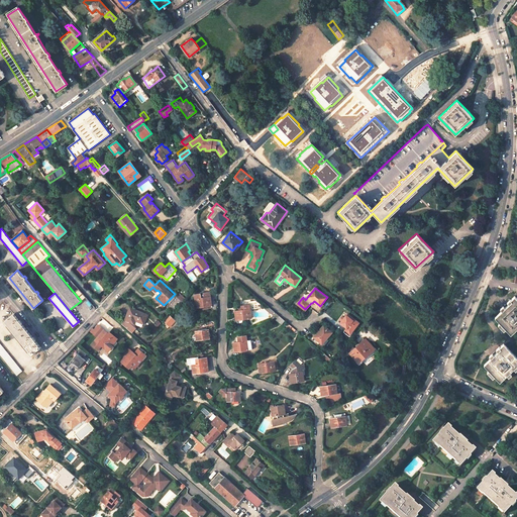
[(510,333),(516,326),(516,298),(514,295),(510,299),(511,301),(504,307),(494,316),(510,333)]
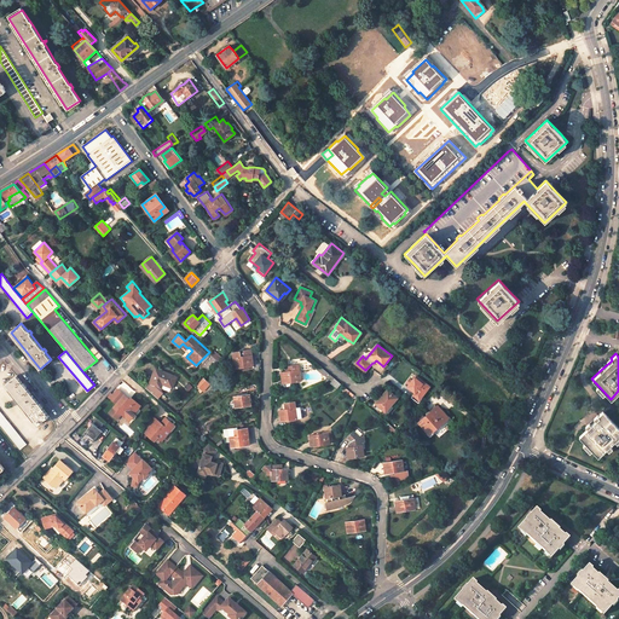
[(219,360),(212,354),(201,365),(208,372),(219,360)]
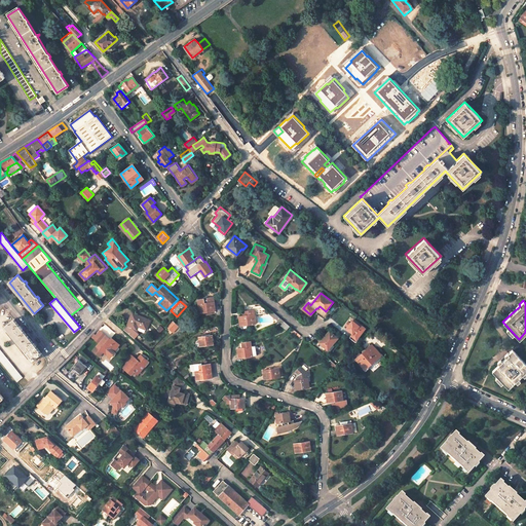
[(198,304),(200,313),(216,310),(215,301),(198,304)]
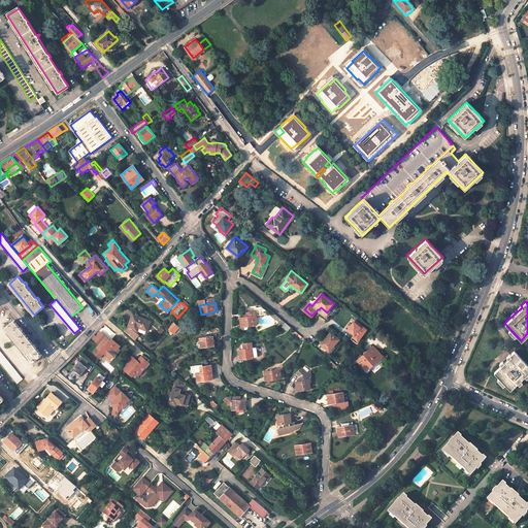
[(244,317),(239,318),(240,327),(257,325),(255,311),(245,312),(246,317),(244,317)]
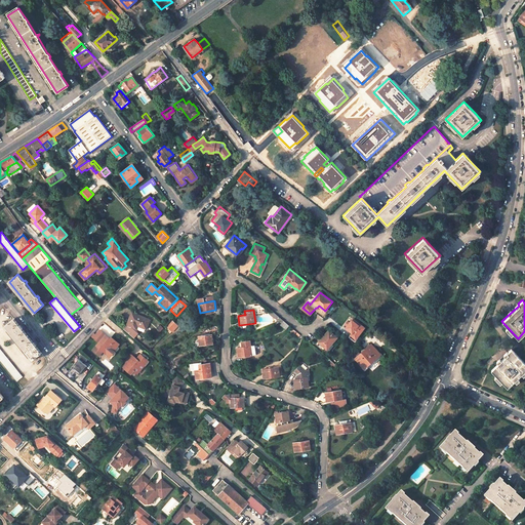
[(280,321),(283,320),(273,311),(269,312),(275,318),(276,317),(280,321)]
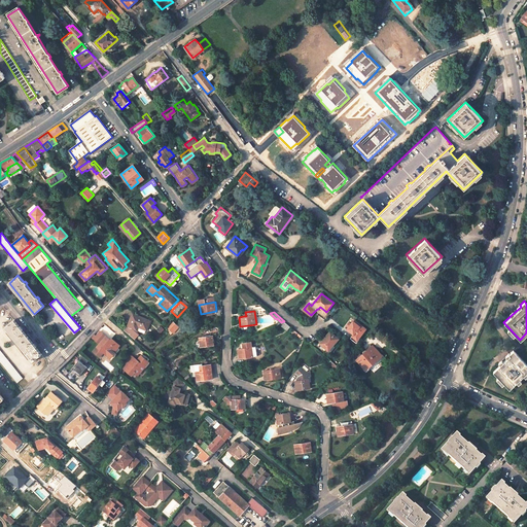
[(132,313),(128,326),(125,329),(135,339),(138,334),(137,329),(138,326),(147,329),(150,320),(132,313)]
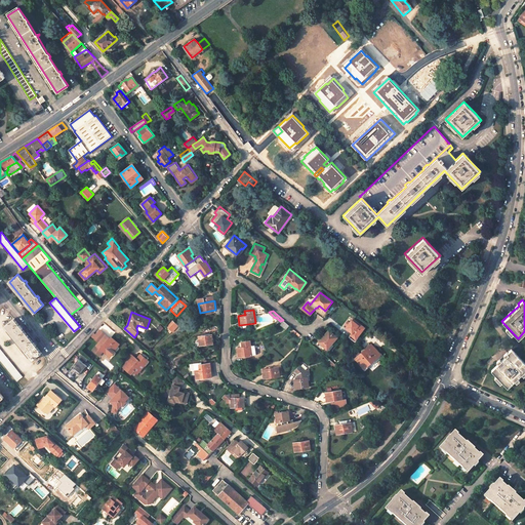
[(5,326),(33,360),(42,352),(14,318),(5,326)]
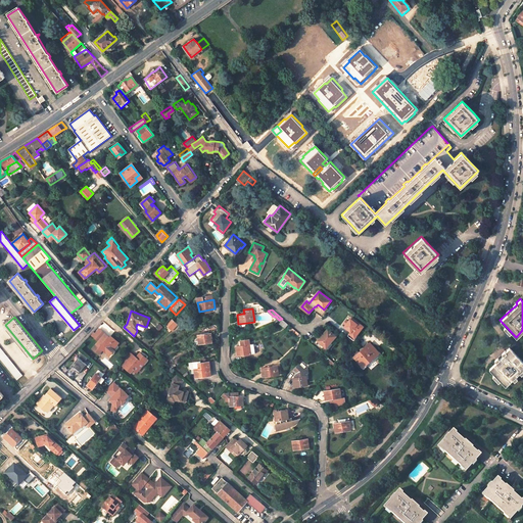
[(363,326),(350,317),(347,322),(345,320),(343,323),(345,324),(343,326),(349,331),(346,335),(351,339),(363,326)]
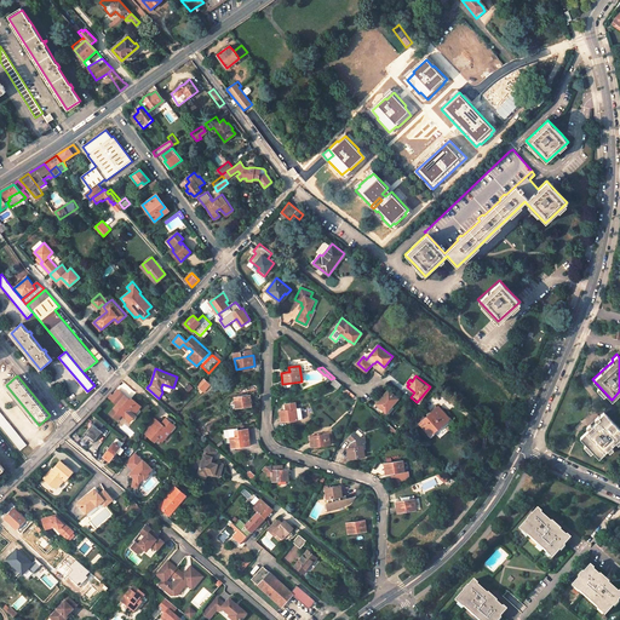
[(205,379),(199,385),(204,391),(210,385),(205,379)]
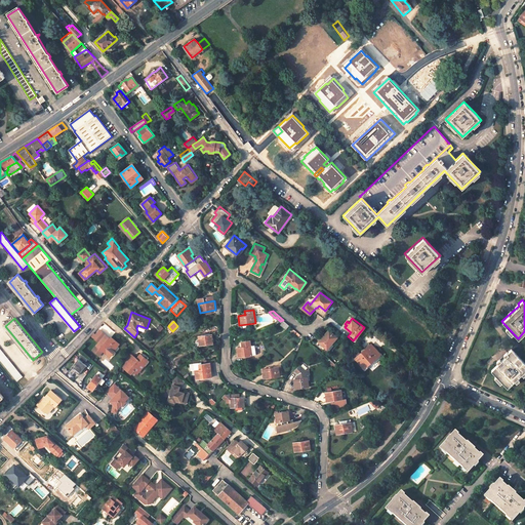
[(332,342),(337,336),(328,329),(318,340),(326,348),(331,341),(332,342)]
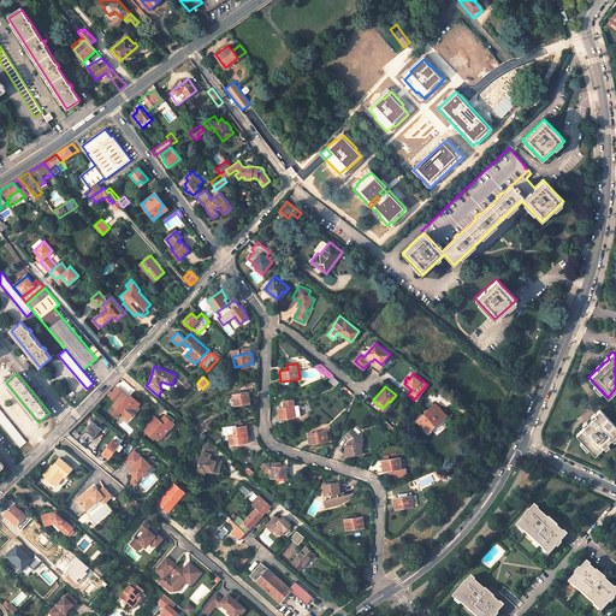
[(119,398),(124,394),(117,388),(112,394),(119,398)]
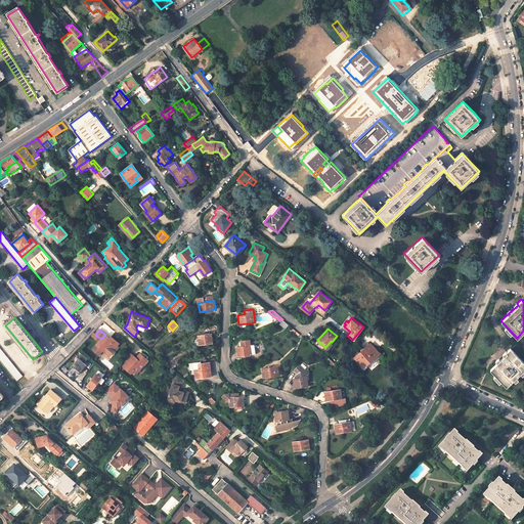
[(100,355),(104,351),(111,356),(115,351),(114,350),(120,344),(112,337),(110,340),(107,338),(108,337),(105,335),(101,339),(95,335),(93,333),(91,335),(98,342),(92,349),(100,355)]
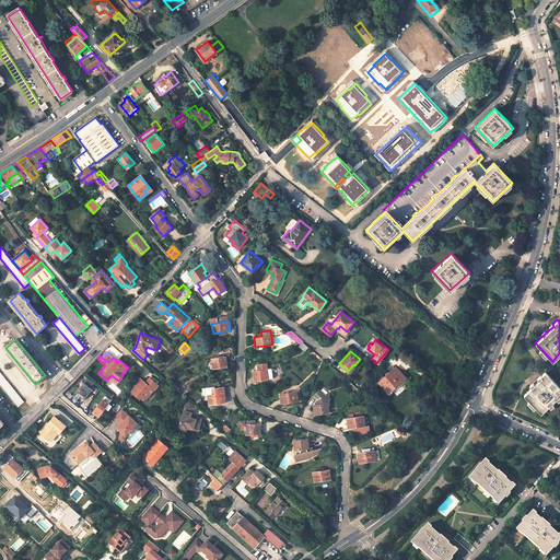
[(226,357),(211,359),(213,368),(228,365),(226,357)]
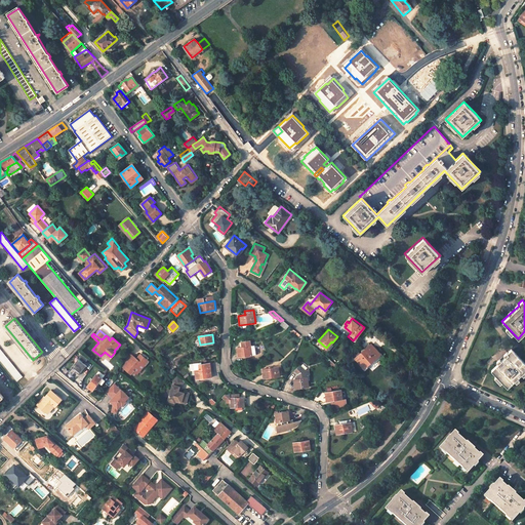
[(255,354),(254,345),(250,346),(249,339),(242,341),(242,347),(236,348),(238,357),(255,354)]
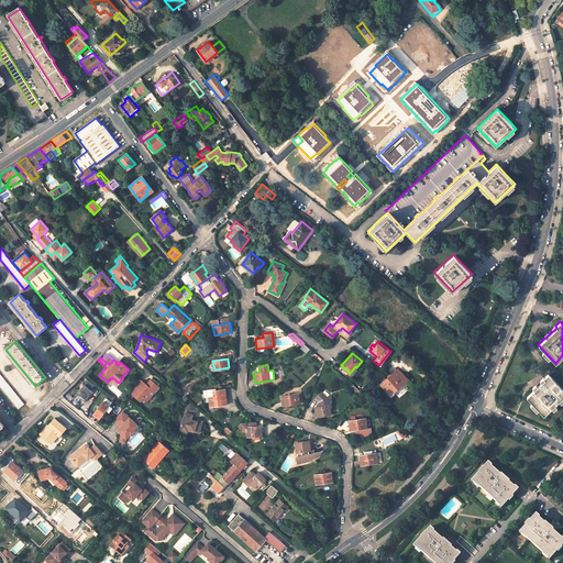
[(397,370),(381,384),(389,395),(406,379),(397,370)]
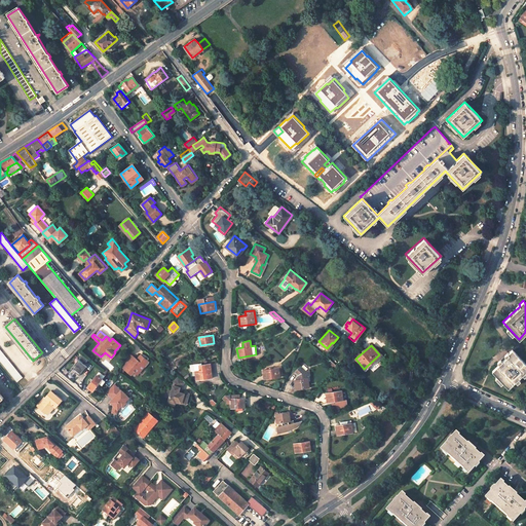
[(0,361),(17,382),(24,377),(0,347),(0,361)]
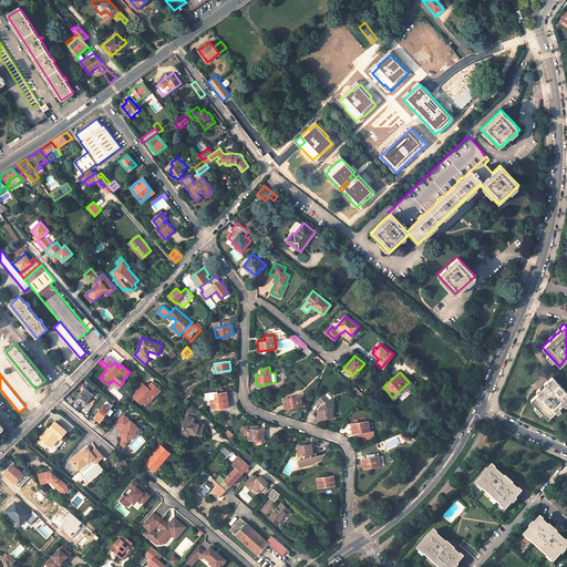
[(547,418),(555,411),(566,401),(566,392),(552,375),(547,380),(549,382),(542,389),(531,399),(547,418)]
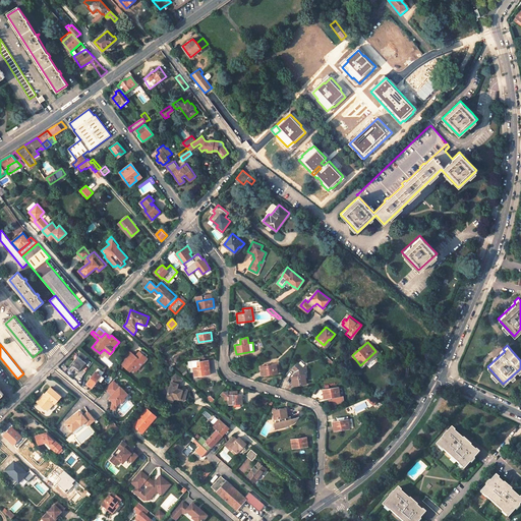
[(129,349),(125,356),(130,361),(135,355),(129,349)]
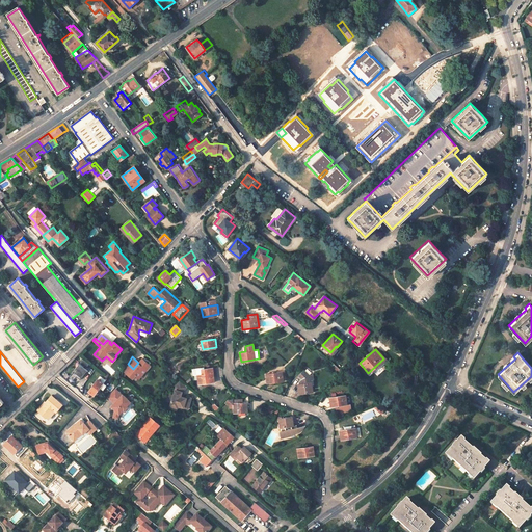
[(89,364),(83,358),(72,372),(76,376),(80,379),(88,370),(86,368),(89,364)]
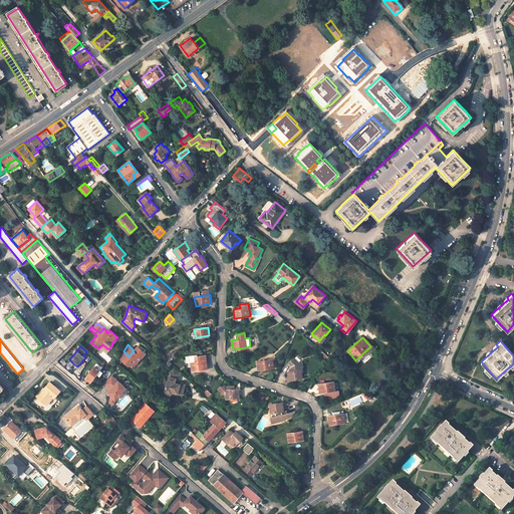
[(142,355),(145,352),(140,348),(136,352),(135,351),(134,350),(129,356),(123,351),(118,358),(129,366),(132,363),(135,366),(142,358),(142,355)]
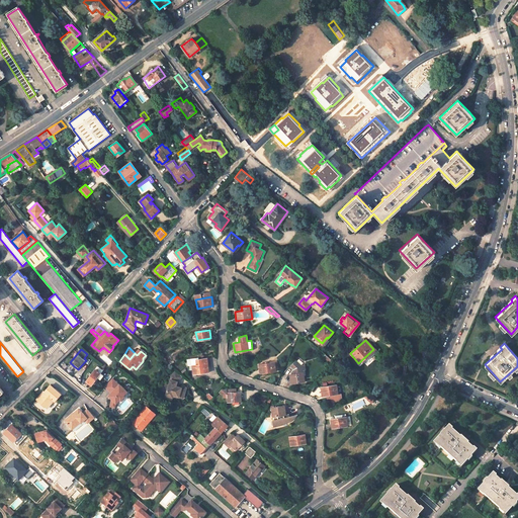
[(191,361),(192,364),(193,373),(209,371),(206,357),(196,359),(191,361)]
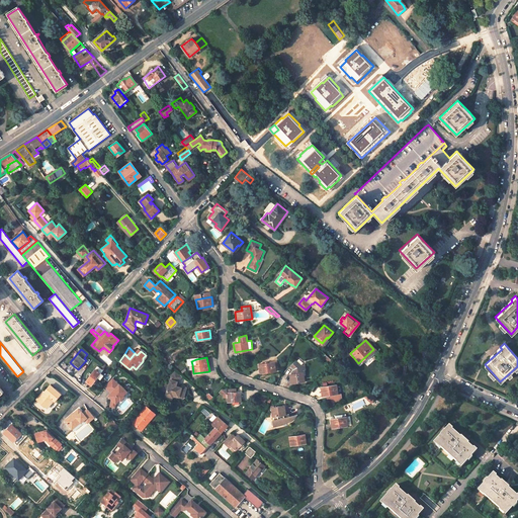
[(293,374),(290,374),(291,383),(305,381),(304,375),(306,375),(304,365),(300,365),(296,361),(291,366),(294,369),(292,371),(293,374)]
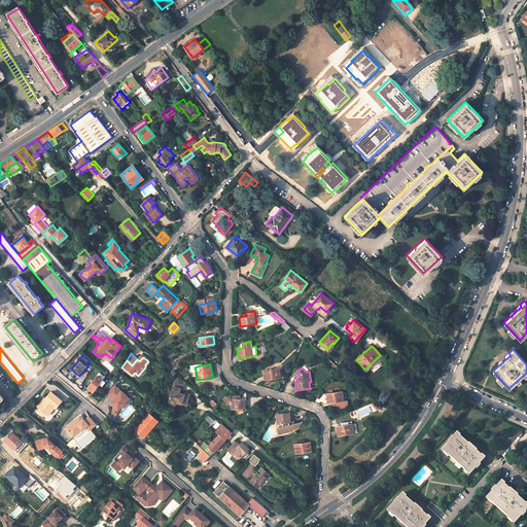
[(340,367),(338,370),(346,376),(348,375),(340,367)]
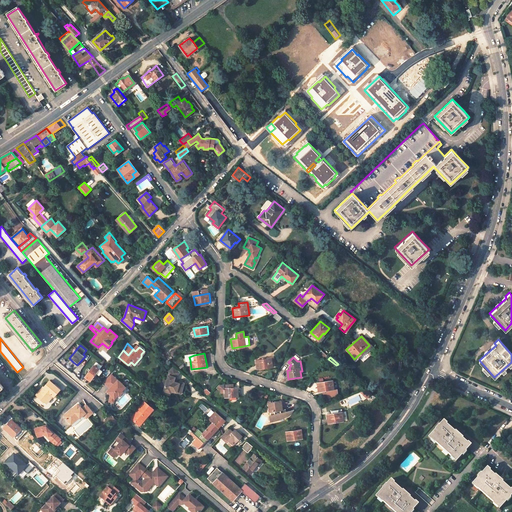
[(256,360),(257,369),(272,366),(271,358),(256,360)]
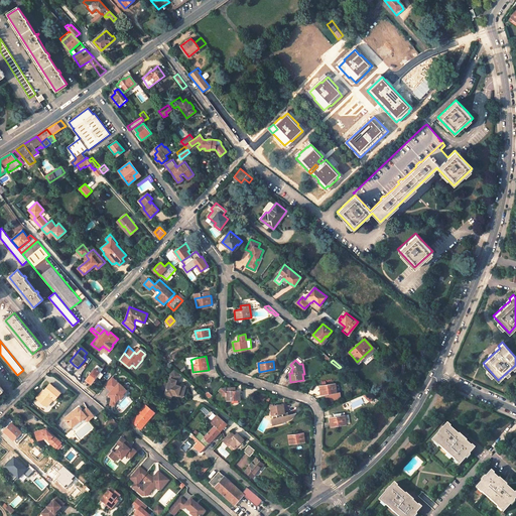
[(103,374),(100,372),(103,369),(97,365),(86,380),(91,384),(97,376),(101,378),(103,374)]
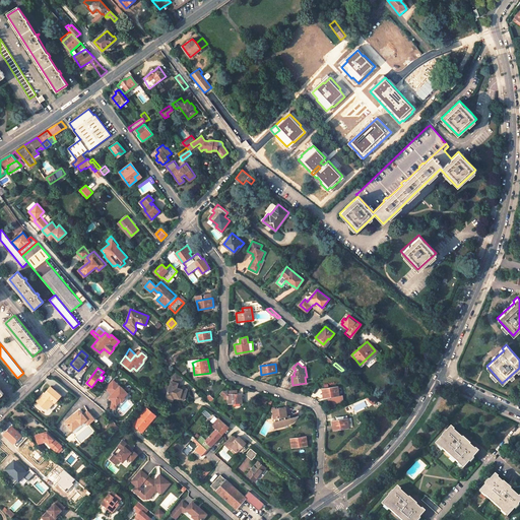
[(167,397),(173,399),(174,397),(180,399),(181,396),(185,398),(187,389),(183,388),(182,389),(177,388),(179,384),(183,378),(177,373),(172,378),(170,387),(165,386),(164,392),(168,393),(167,397)]
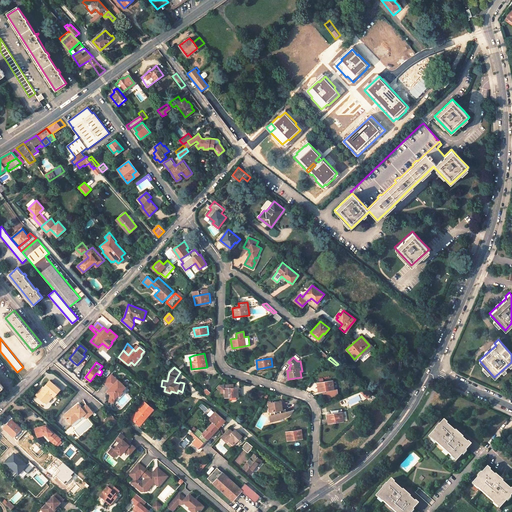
[(118,380),(111,374),(104,382),(109,387),(110,386),(111,387),(110,388),(107,392),(110,395),(109,402),(114,403),(115,399),(118,395),(119,395),(123,392),(122,391),(126,387),(118,380)]
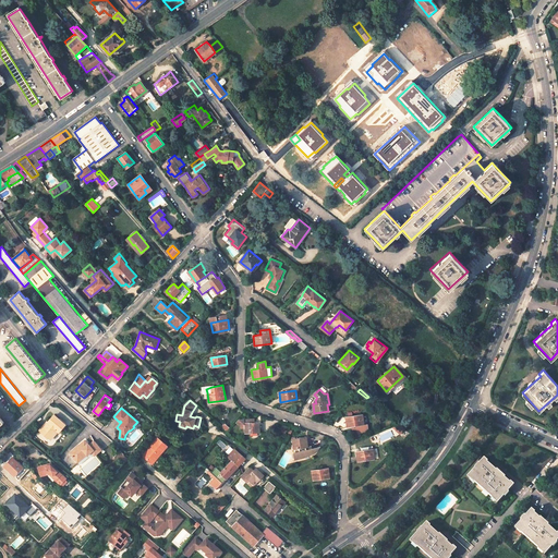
[(346,416),(347,427),(362,425),(360,414),(346,416)]
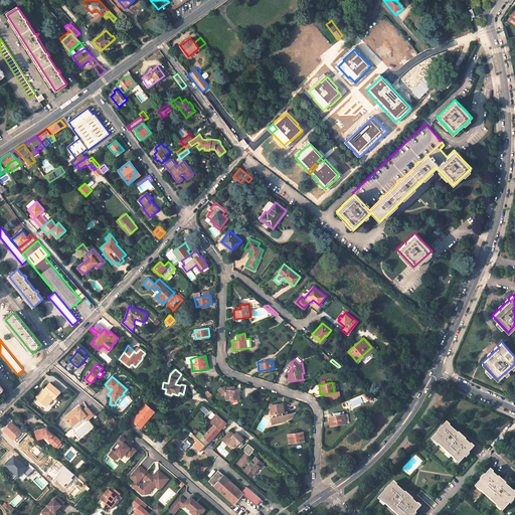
[(44,390),(42,393),(41,391),(37,396),(40,399),(39,400),(42,402),(43,401),(46,404),(52,397),(53,399),(60,391),(50,383),(44,390)]
